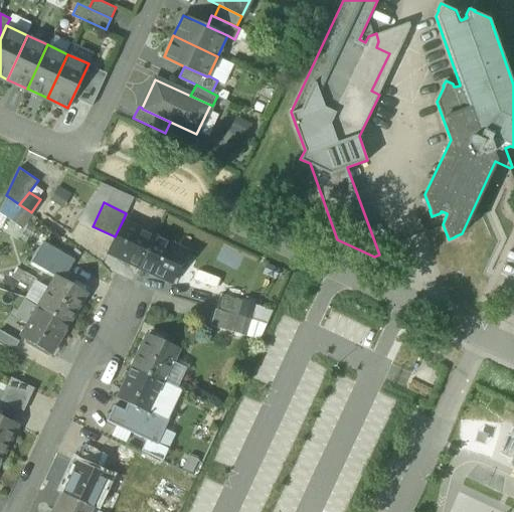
[(19,204),(10,218),(21,226),(31,212),(19,204)]
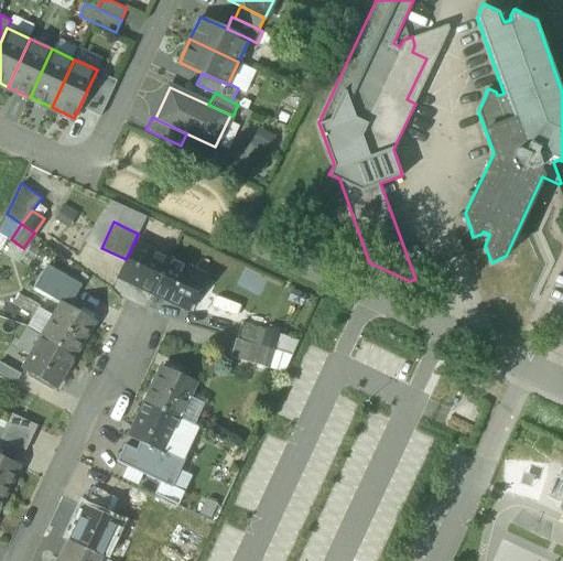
[(134,241),(126,259),(118,274),(153,291),(170,258),(134,241)]
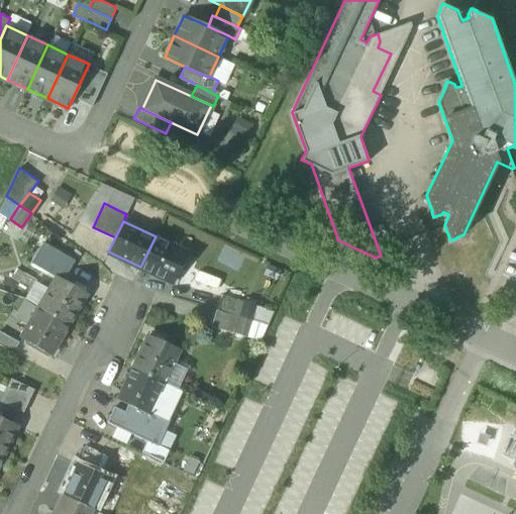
[(156,236),(140,267),(173,282),(187,250),(156,236)]
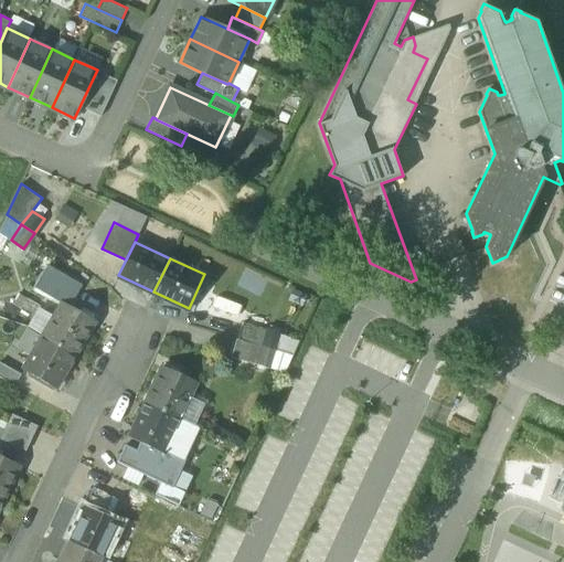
[(66,273),(45,262),(34,283),(55,294),(66,273)]
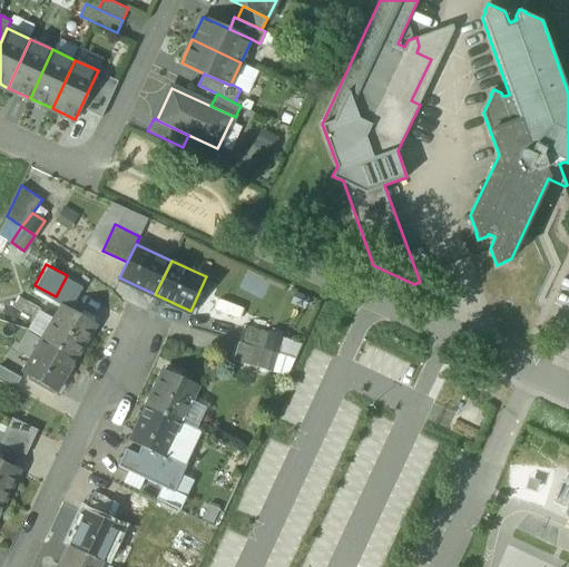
[(64,304),(43,338),(77,357),(96,323),(64,304)]
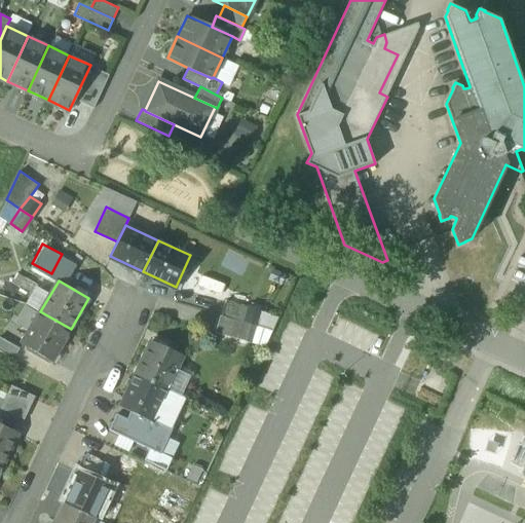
[(249,305),(227,299),(222,315),(244,321),(249,305)]
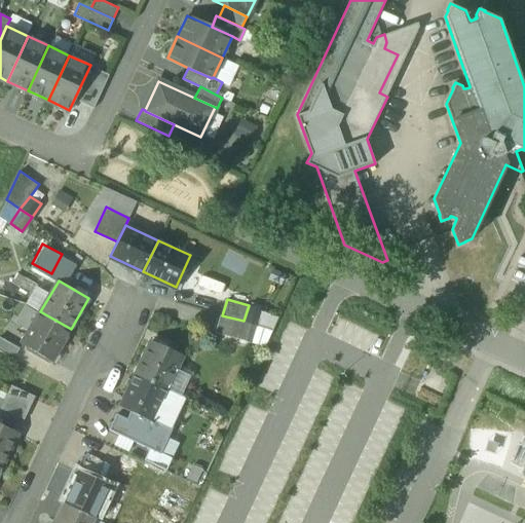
[(262,309),(249,305),(244,321),(258,325),(262,309)]
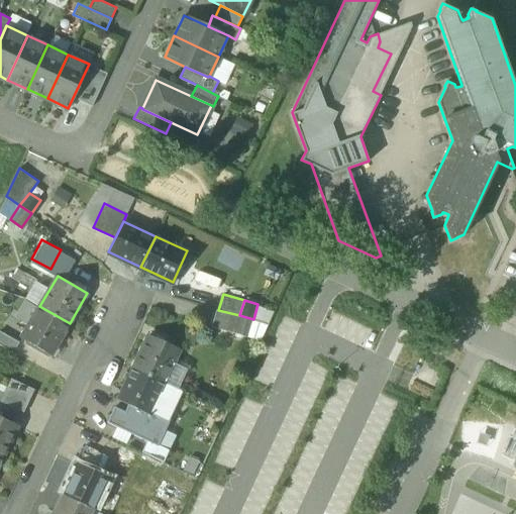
[(70,323),(39,306),(21,336),(52,353),(70,323)]
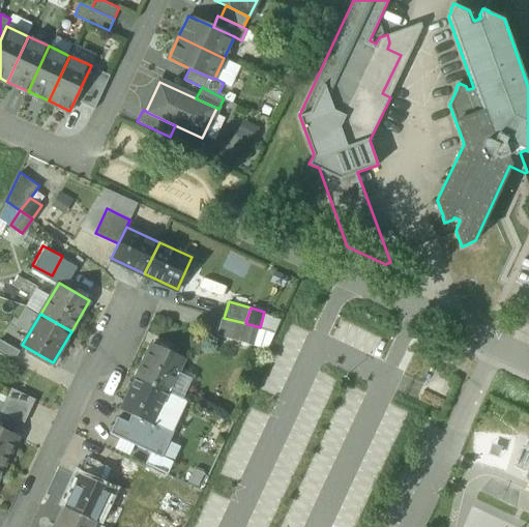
[(245,323),(224,318),(218,333),(255,344),(260,327),(245,323)]
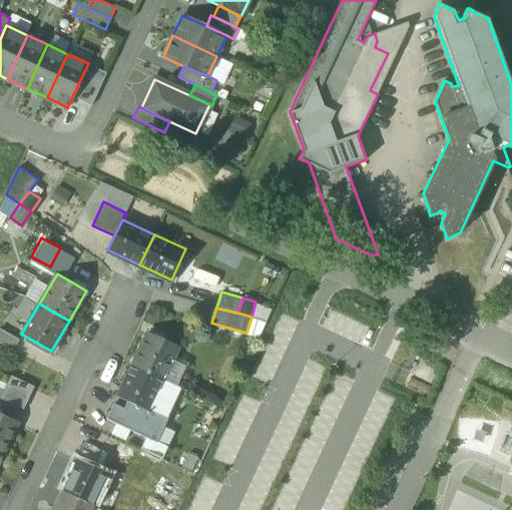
[(20,339),(0,327),(0,341),(14,349),(20,339)]
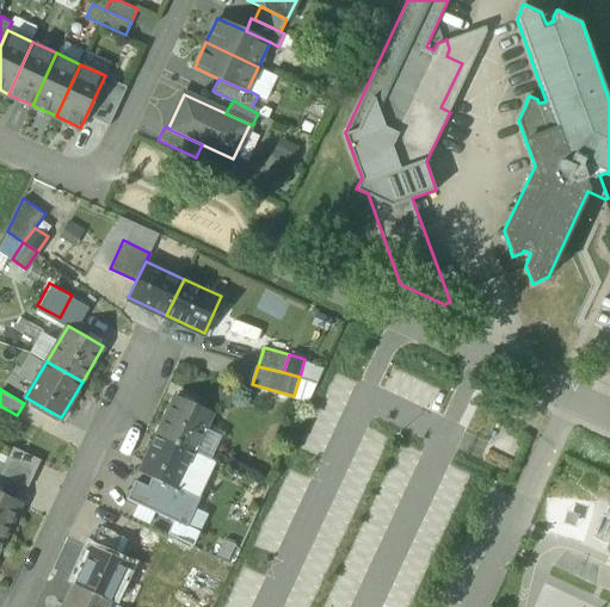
[(213,413),(176,395),(158,433),(195,450),(213,413)]
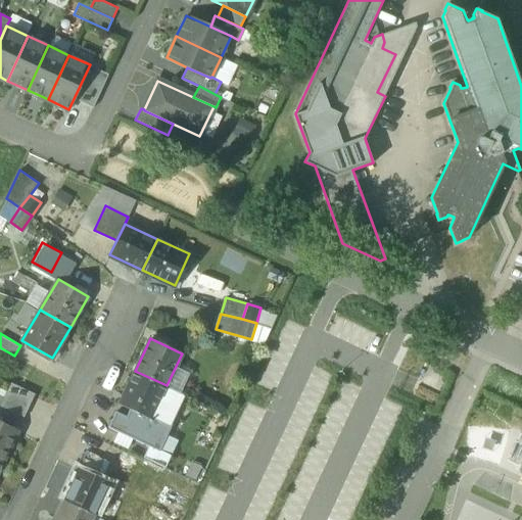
[(167,385),(135,371),(120,404),(132,409),(151,418),(167,385)]
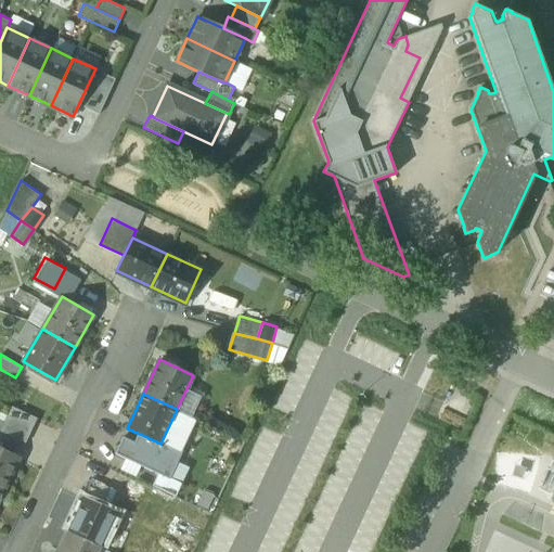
[(38,418),(13,406),(1,431),(26,443),(38,418)]
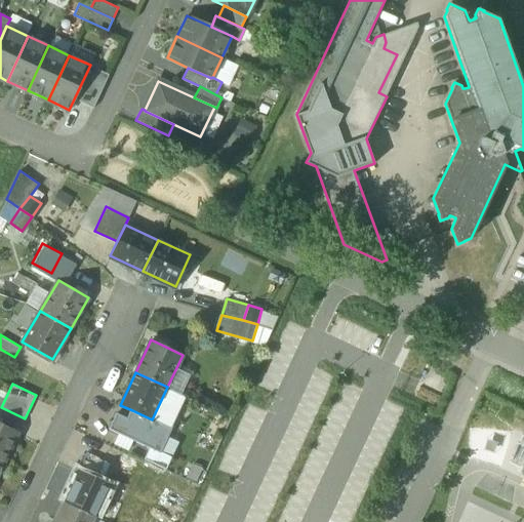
[(152,419),(132,410),(128,419),(117,413),(111,428),(150,447),(161,452),(172,431),(172,430),(152,419)]
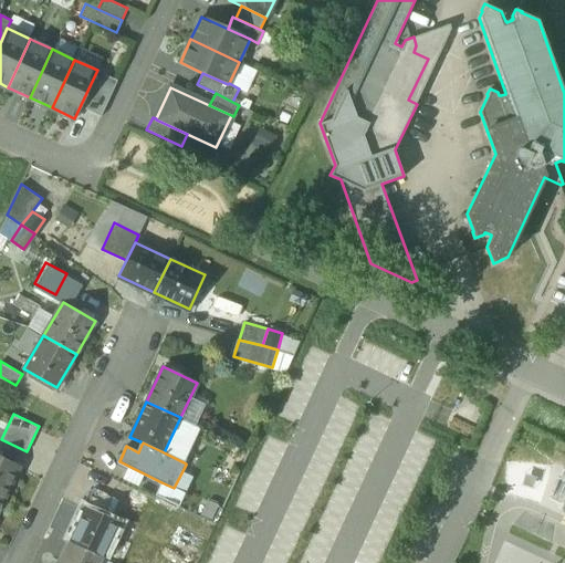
[(16,456),(6,451),(3,457),(12,461),(16,456)]
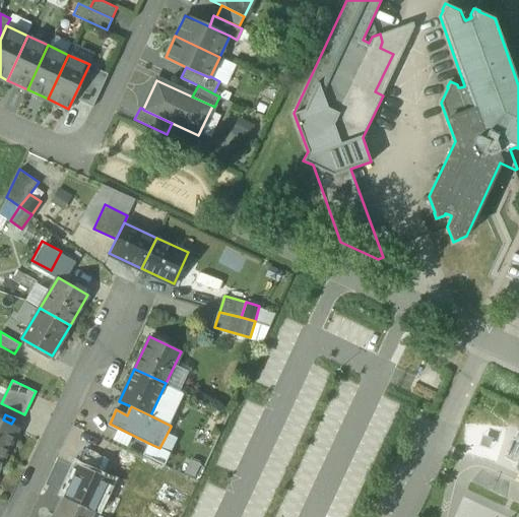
[(3,419),(0,417),(0,457),(3,459),(18,427),(3,419)]
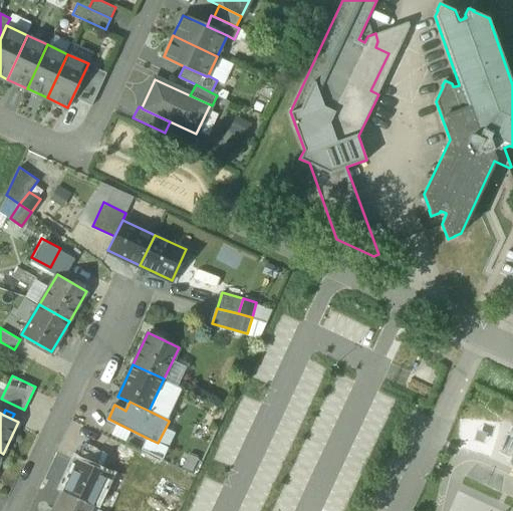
[(510,457),(512,452),(512,422),(509,421),(495,450),(510,457)]
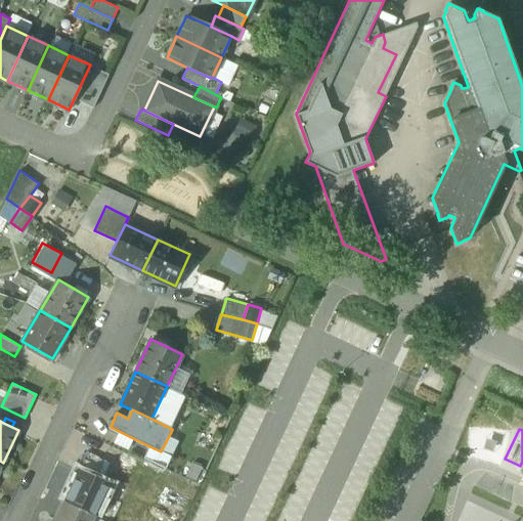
[(172,458),(149,446),(143,458),(167,469),(172,458)]
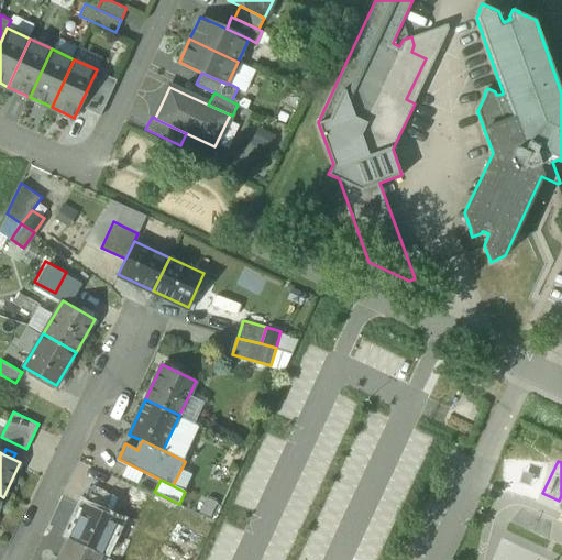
[(118,496),(94,484),(84,503),(110,515),(118,496)]
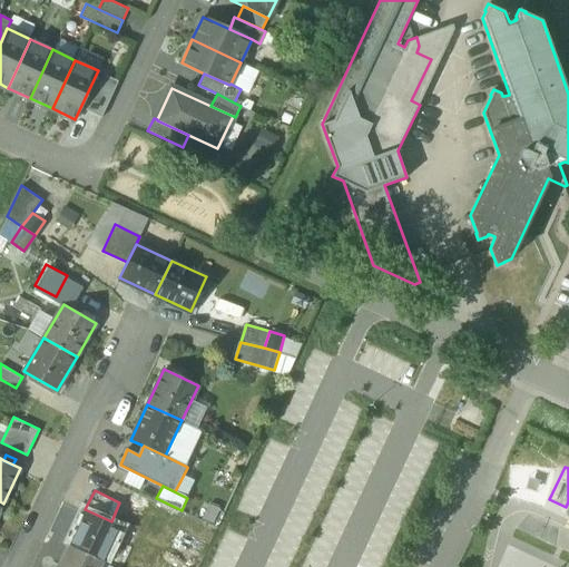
[(111,521),(85,509),(69,545),(104,560),(120,526),(111,521)]
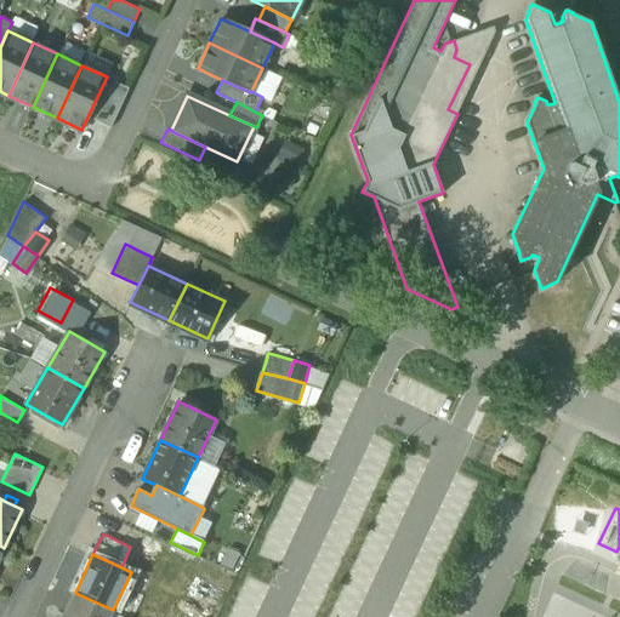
[(109,616),(113,610),(75,593),(63,616),(109,616)]
